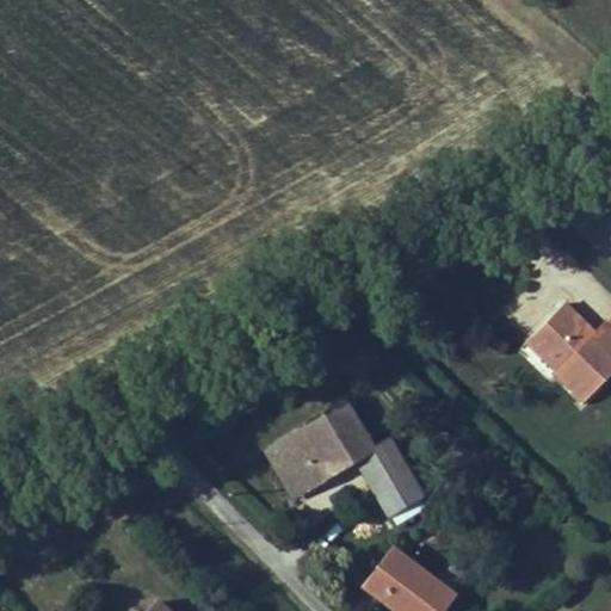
[(594,335),(565,306),(532,337),(563,369),(555,376),(554,377),(581,405),(610,375),(610,334),(604,327),(594,335)]
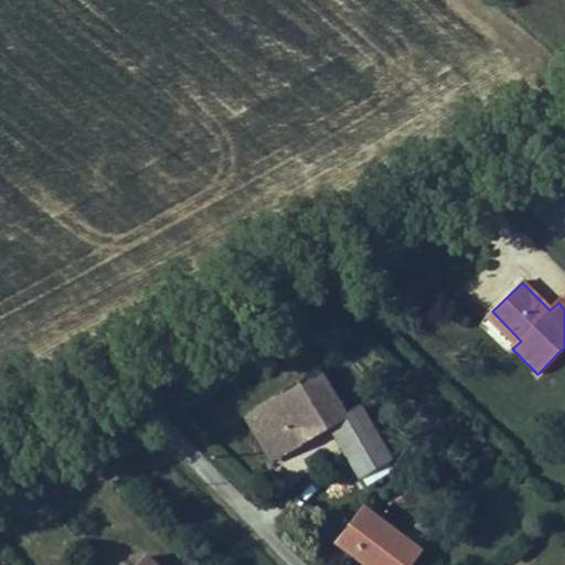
[(484,319),(513,348),(521,341),(492,311),(484,319)]
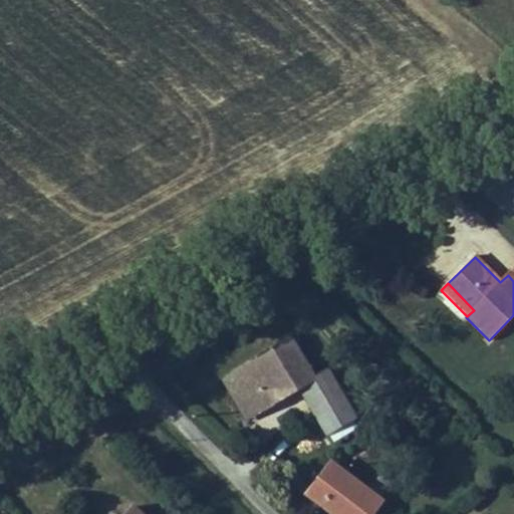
[(291,337),(220,377),(245,422),(299,391),(316,381),(314,376),(291,337)]
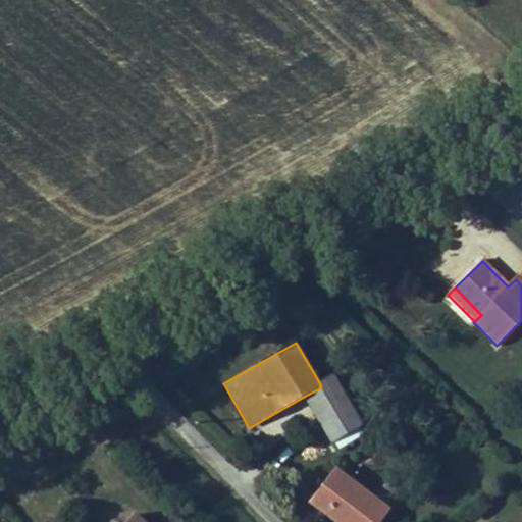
[(319,382),(321,387),(304,397),(331,445),(364,426),(333,374),(319,382)]
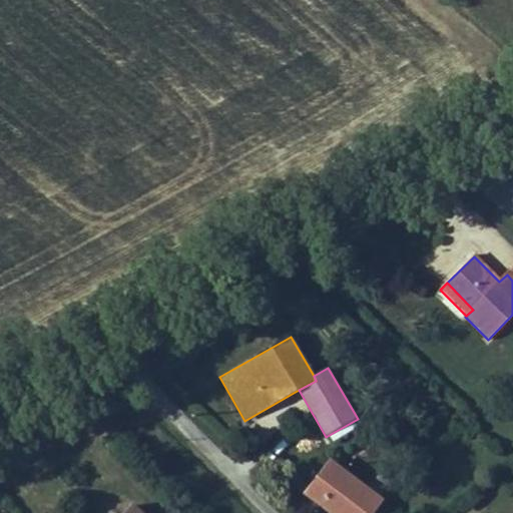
[(373,512),(383,501),(329,460),(302,495),(325,512),(373,512)]
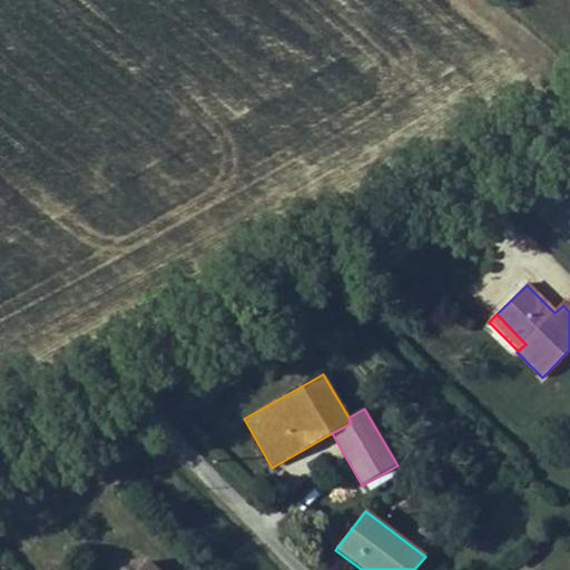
[(156,569),(147,560),(137,569),(156,569)]
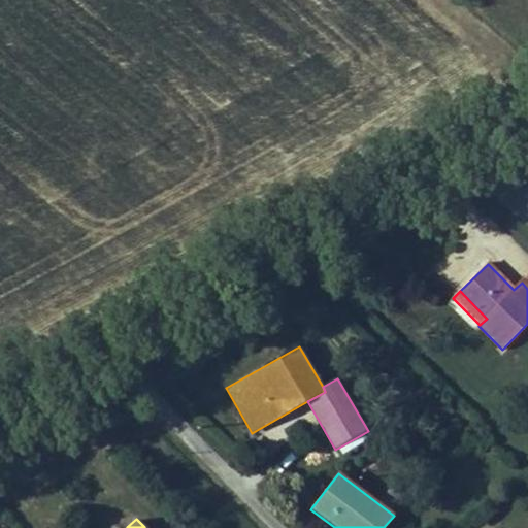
All buildings are outlined.
